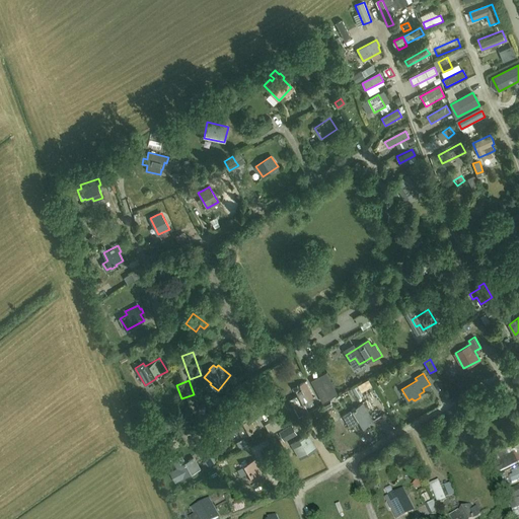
[(301,386),(292,390),(295,396),(290,399),(294,408),(313,397),(304,381),(300,384),(301,386)]
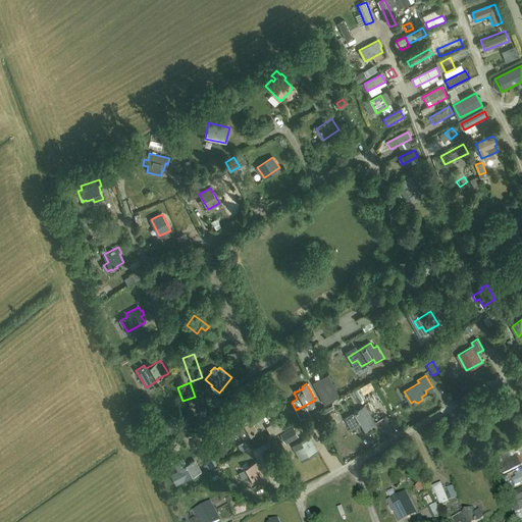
[(333,386),(318,395),(324,406),(338,398),(333,386)]
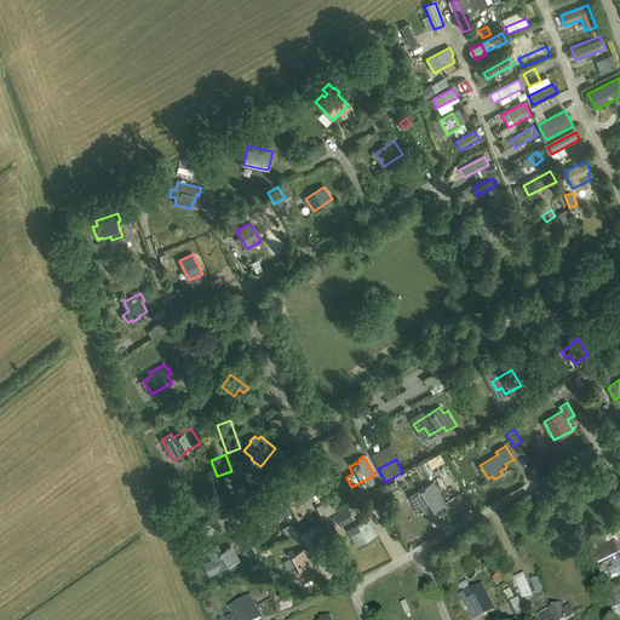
[(438,480),(451,499),(459,493),(453,484),(459,481),(452,471),(438,480)]
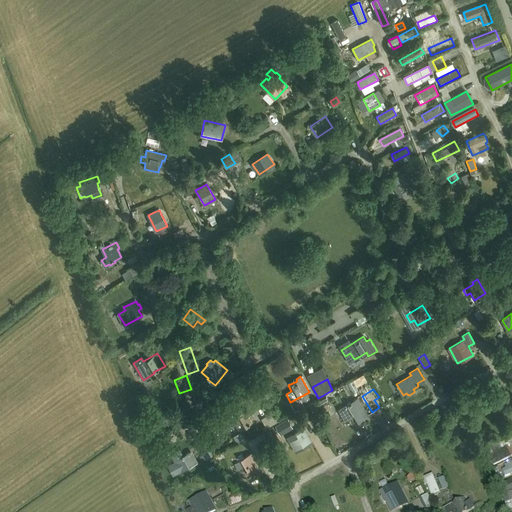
[(476,403),(493,398),(491,393),(475,398),(476,403)]
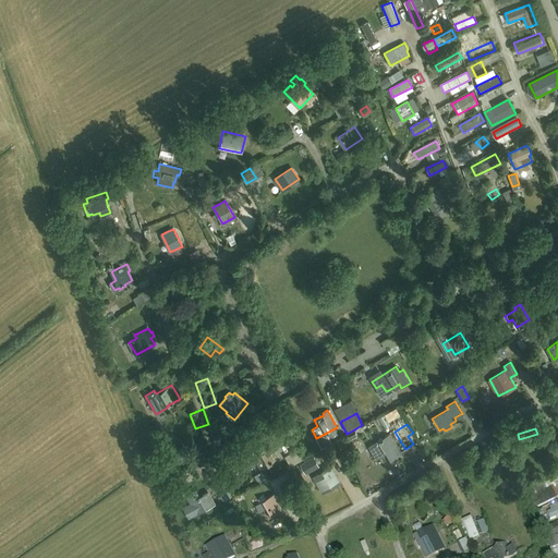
[(245,444),(250,452),(271,440),(267,432),(245,444)]
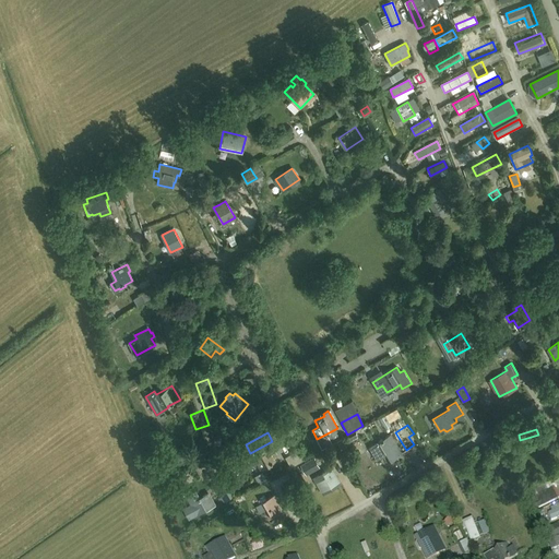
[(534,442),(535,444),(542,442),(538,435),(522,441),(524,445),(534,442)]
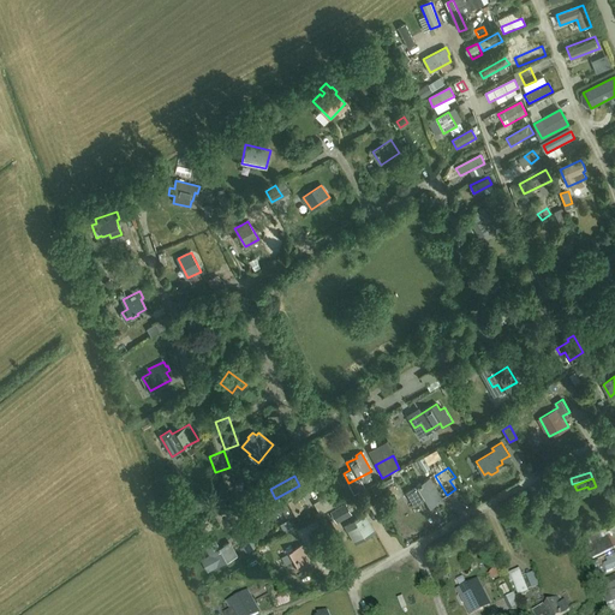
[(439,500),(428,479),(405,493),(412,507),(424,501),(427,507),(436,501),(439,500)]
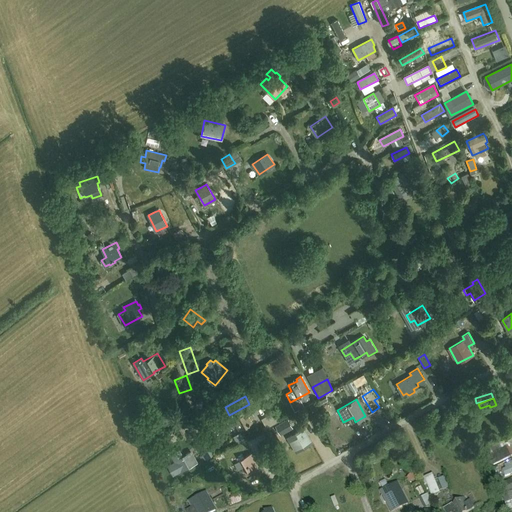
[(238,430),(244,427),(255,421),(247,408),(226,420),(230,427),(234,425),(238,430)]
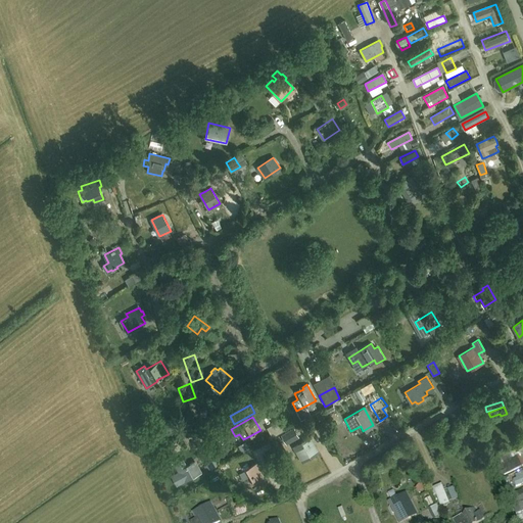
[(474,424),(471,418),(463,423),(466,429),(474,424)]
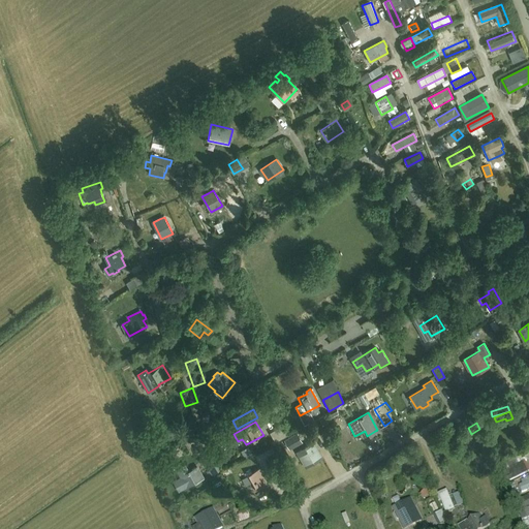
[(287,426),(280,428),(283,438),(290,437),(287,426)]
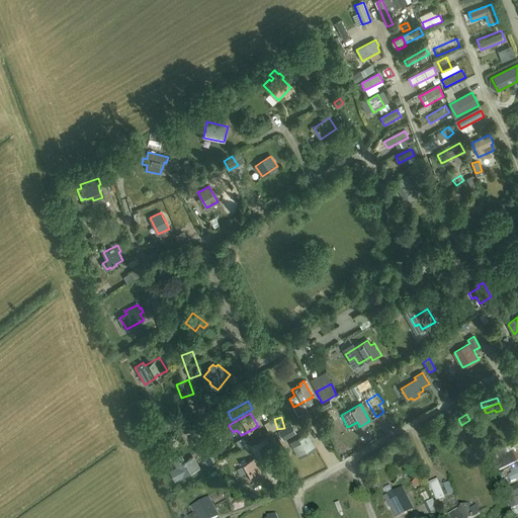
[(384,418),(379,420),(385,431),(391,429),(384,418)]
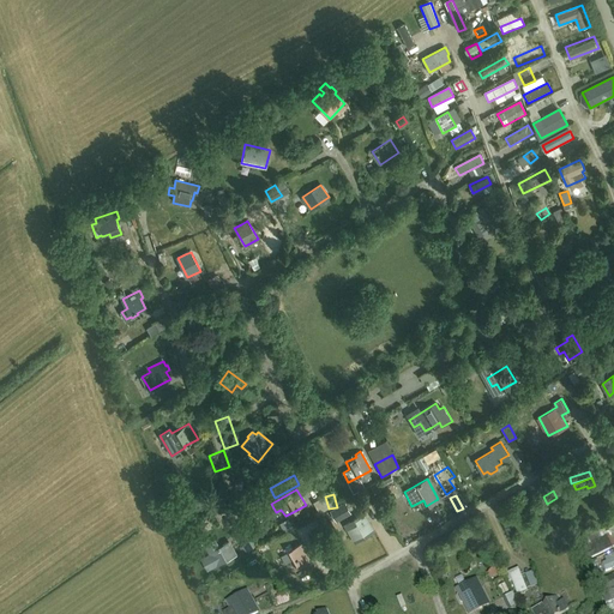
[(545,503),(540,506),(551,519),(554,516),(545,503)]
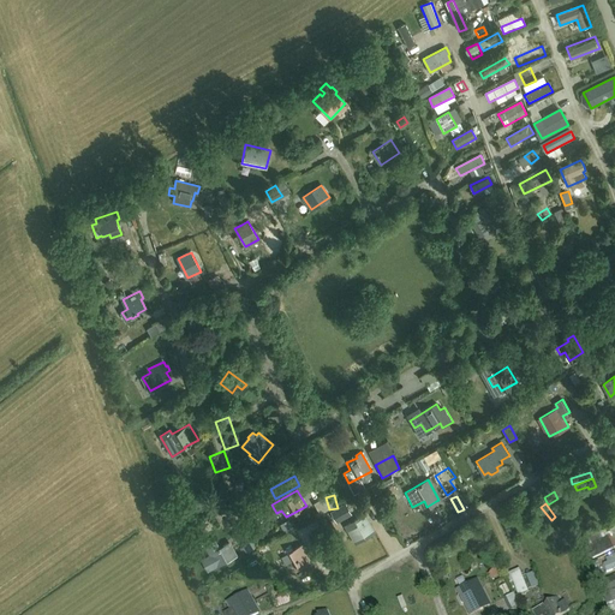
[(346,505),(332,513),(338,524),(352,515),(346,505)]
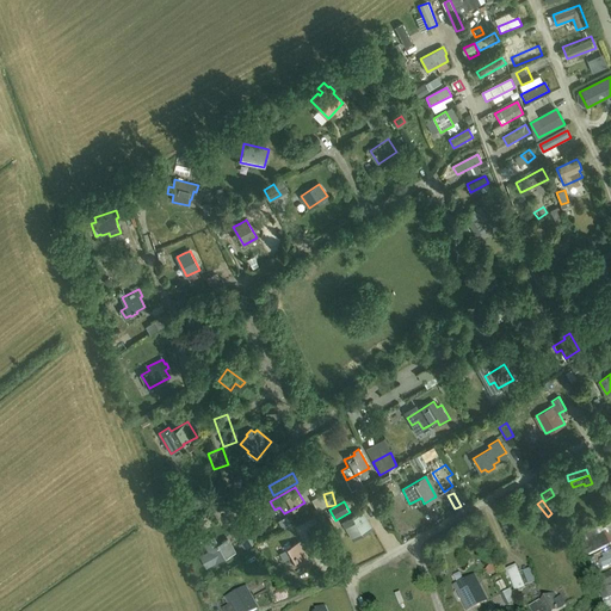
[(362,511),(344,522),(353,538),(372,528),(362,511)]
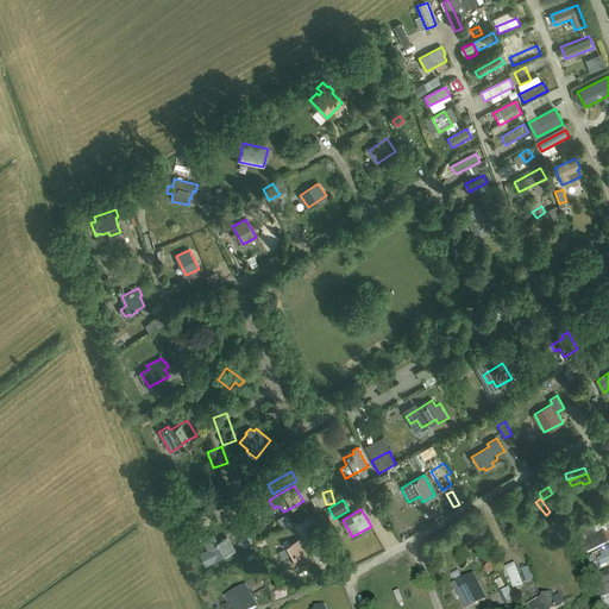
[(309,539),(322,532),(321,529),(316,532),(314,528),(307,533),(309,539)]
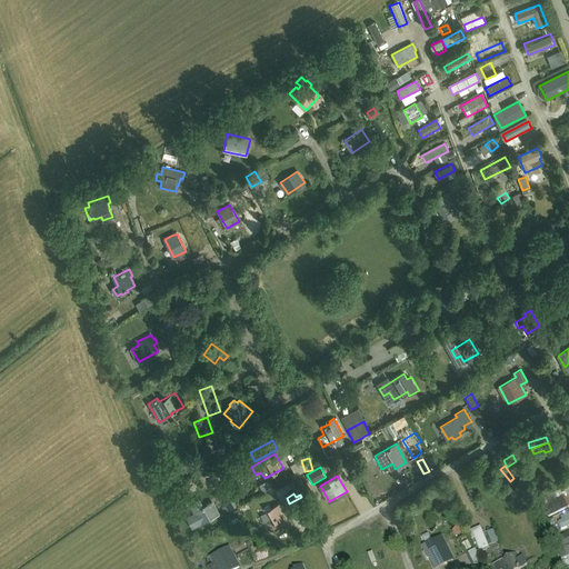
[(539,508),(545,519),(568,507),(563,496),(539,508)]
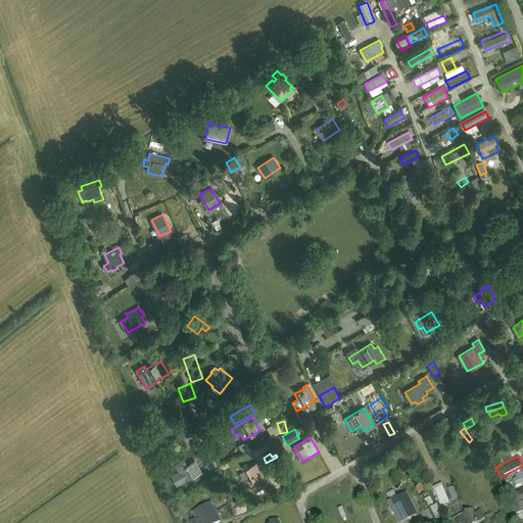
[(200,471),(194,461),(186,466),(183,460),(176,465),(180,471),(173,476),(177,483),(184,479),(185,480),(200,471)]
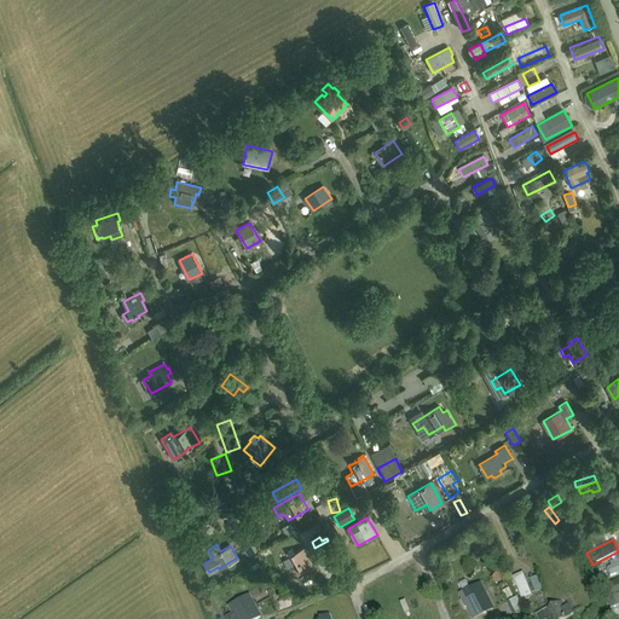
[(304,548),(290,556),(296,570),(305,565),(306,567),(312,563),(304,548)]
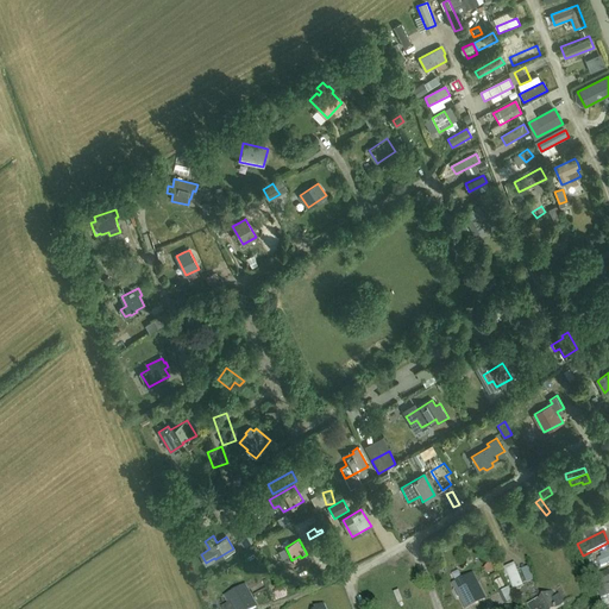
[(608,553),(596,559),(598,567),(608,563),(608,553)]
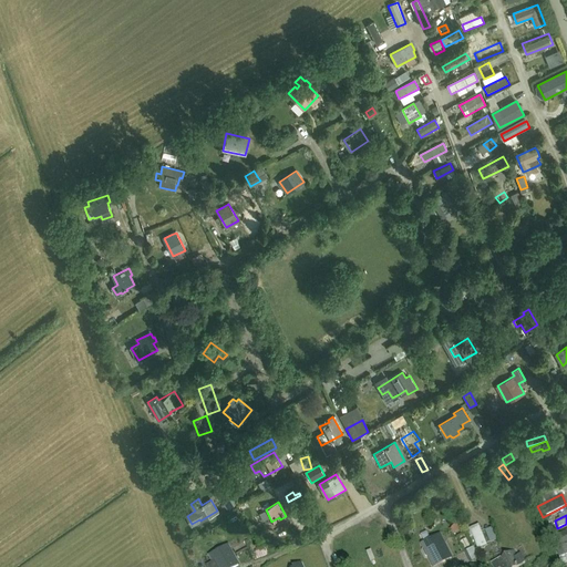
[(471,531),(478,550),(487,546),(480,527),(471,531)]
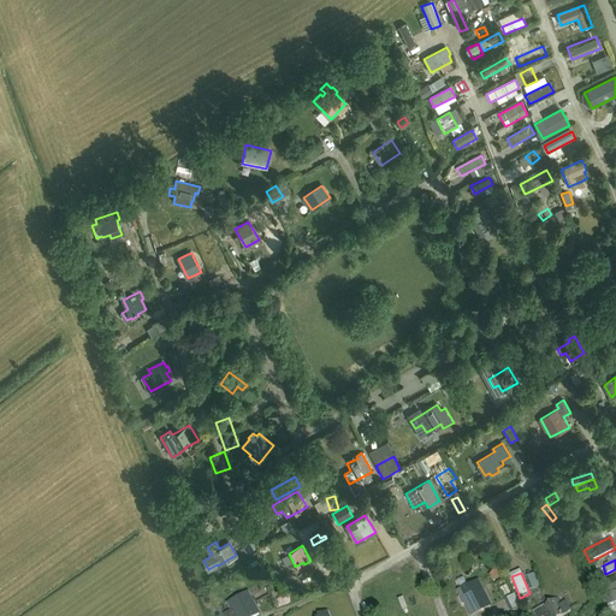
[(538,574),(531,576),(535,590),(542,587),(538,574)]
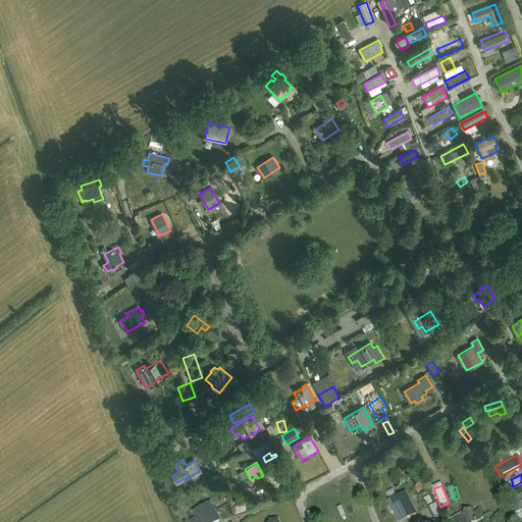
[(521,491),(509,498),(515,513),(521,510),(521,491)]
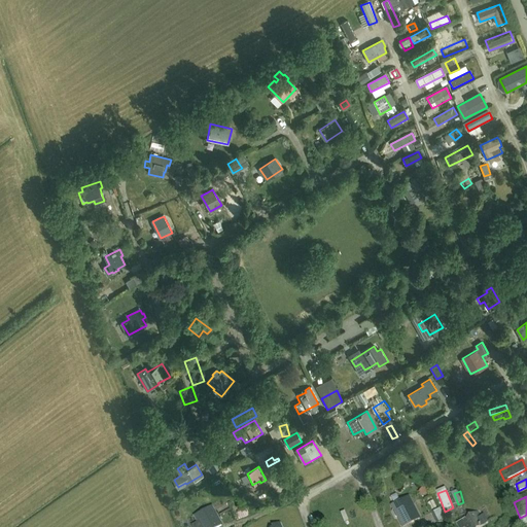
[(397,518),(401,525),(410,521),(412,523),(419,519),(412,504),(413,504),(409,497),(391,505),(393,511),(392,513),(395,518),(396,518),(397,518)]
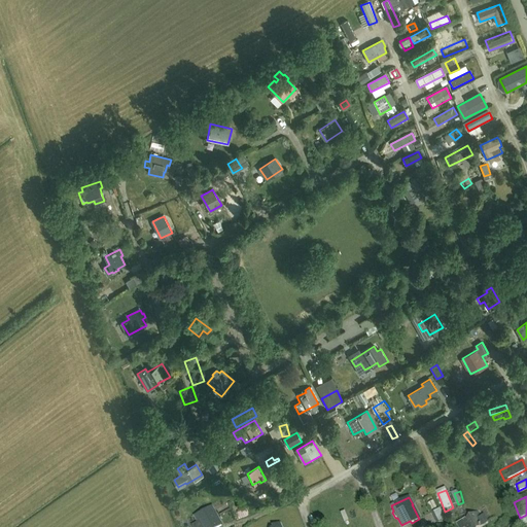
[(191,526),(217,526),(221,525),(211,507),(203,512),(205,517),(197,521),(198,523),(191,526)]
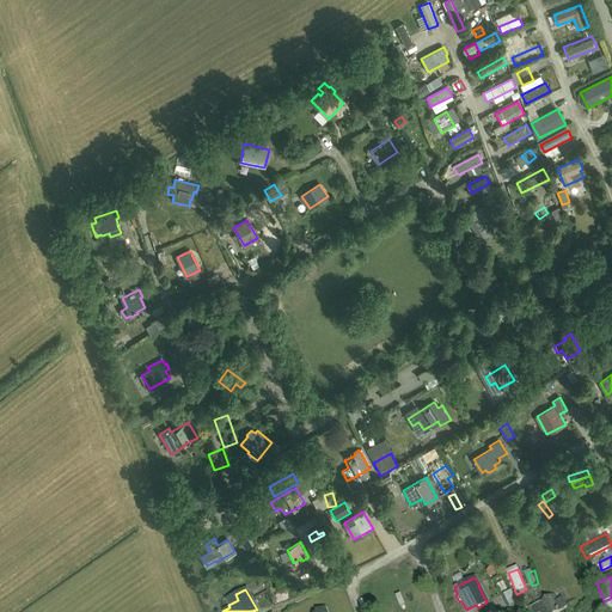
[(512,606),(519,603),(513,591),(507,594),(512,606)]
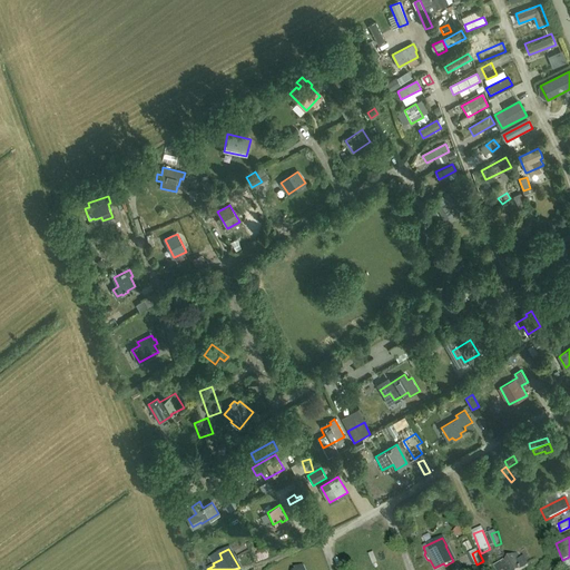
[(518,552),(497,566),(498,569),(500,568),(501,569),(520,569),(528,566),(523,557),(521,558),(518,552)]
